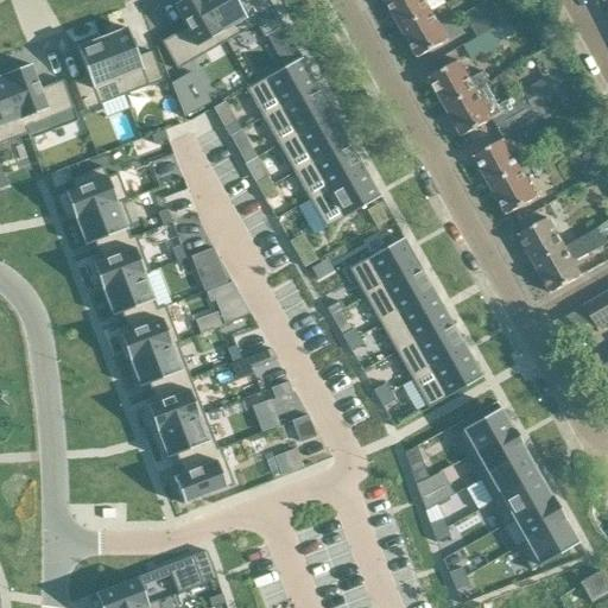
[(185,29),(160,43),(177,70),(227,43),(202,0),(182,0),(173,6),(185,29)]
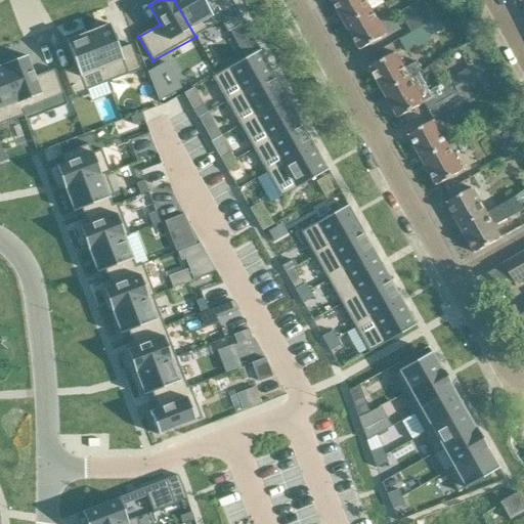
[(174,0),(195,37),(221,22),(226,33),(229,31),(244,23),(230,0),(202,0),(203,0),(202,0),(174,0)]
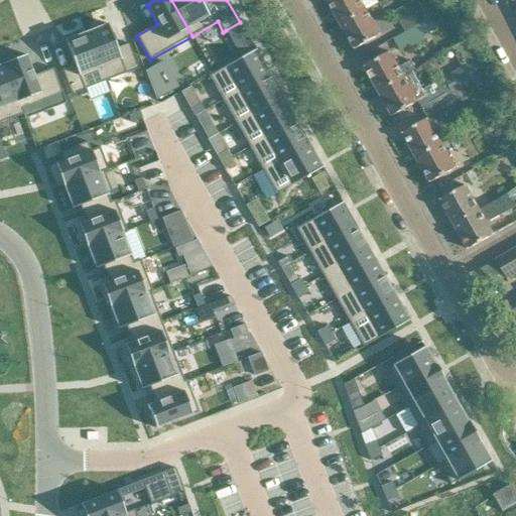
[(327,0),(341,24),(366,10),(360,0),(327,0)]
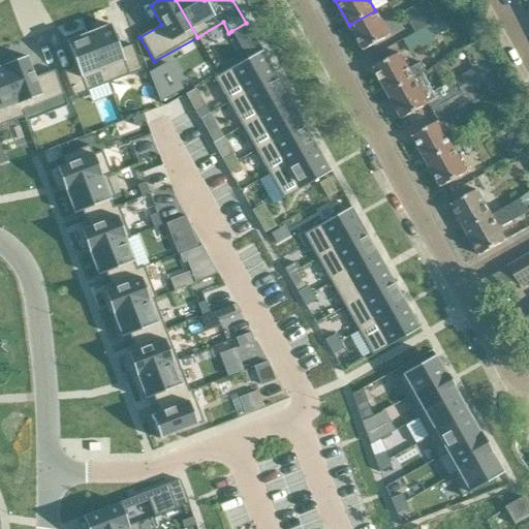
[(390,35),(375,10),(349,25),(364,51),(390,35)]
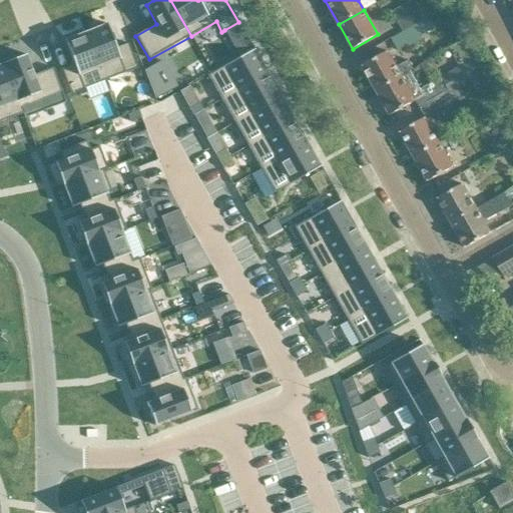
[(415,27),(394,39),(402,52),(423,41),(421,37),(434,29),(428,19),(415,27)]
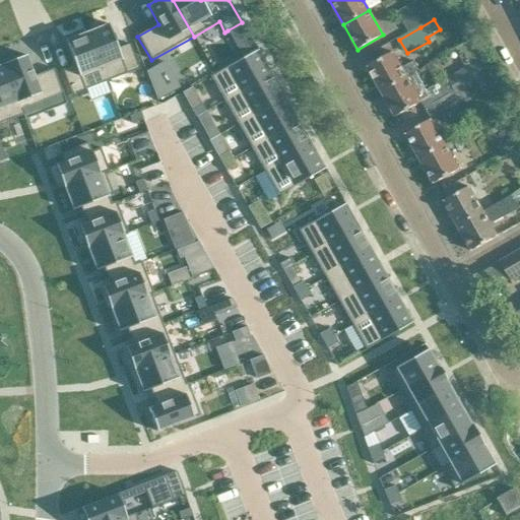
[(242,22),(228,30),(241,54),(255,46),(242,22)]
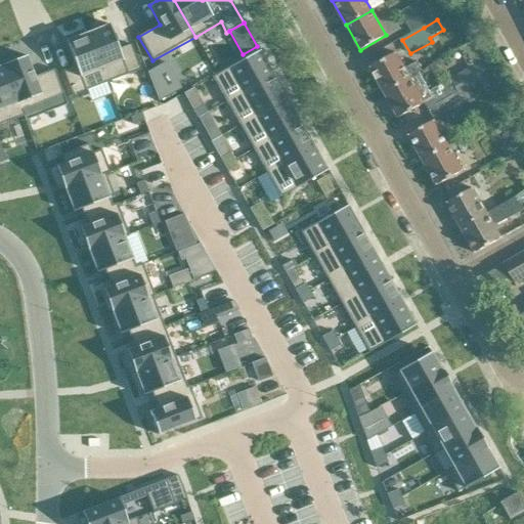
[(108,24),(87,33),(106,83),(140,70),(130,45),(118,49),(108,24)]
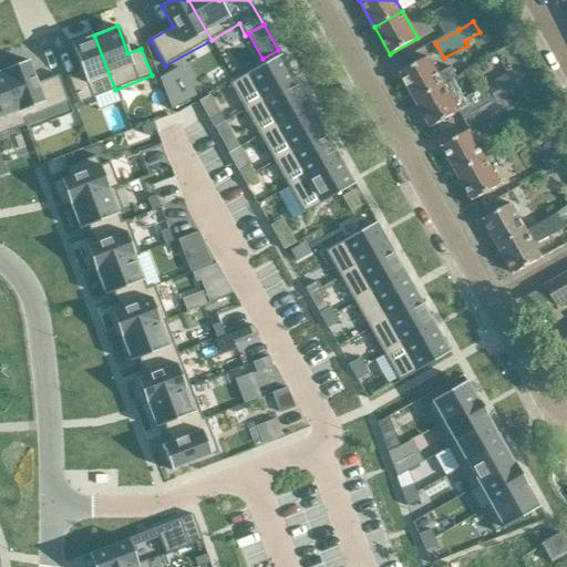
[(82,71),(69,76),(79,104),(115,90),(94,35),(71,44),(82,71)]
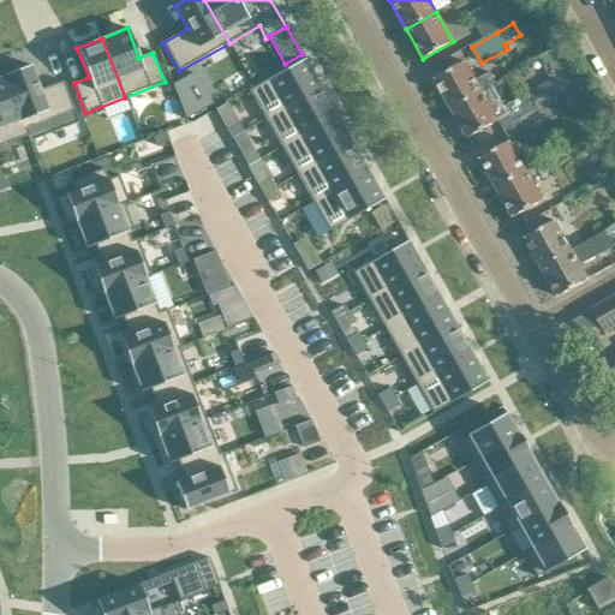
[(551,79),(529,93),(539,111),(580,89),(569,70),(559,48),(539,59),(551,79)]
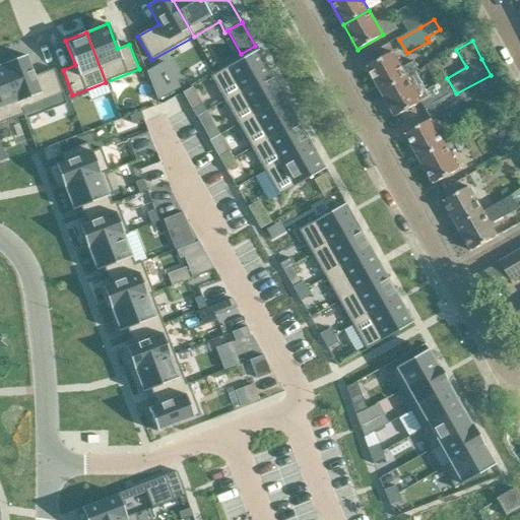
[(257,50),(210,77),(224,102),(271,74),(257,50)]
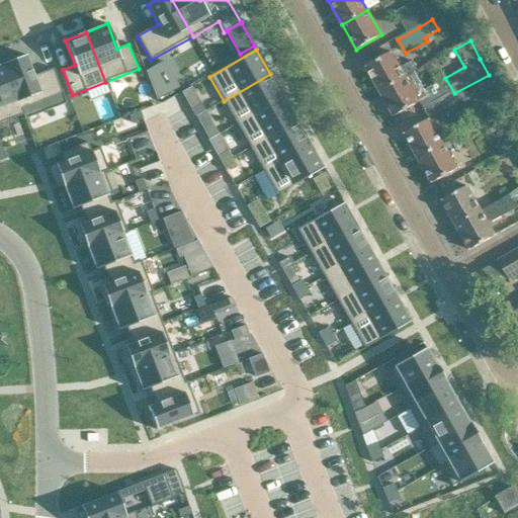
[(365,67),(379,91),(406,77),(415,71),(418,70),(413,61),(401,68),(392,52),(365,67)]
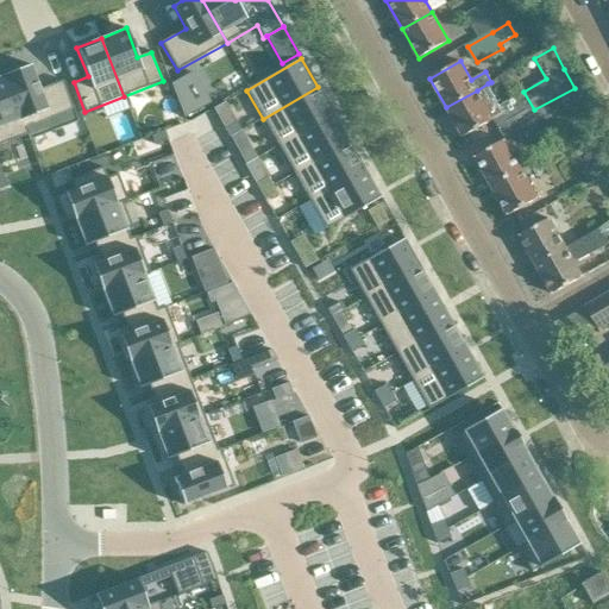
[(18,62),(1,68),(25,130),(26,130),(74,111),(62,81),(41,89),(31,66),(20,69),(18,62)]
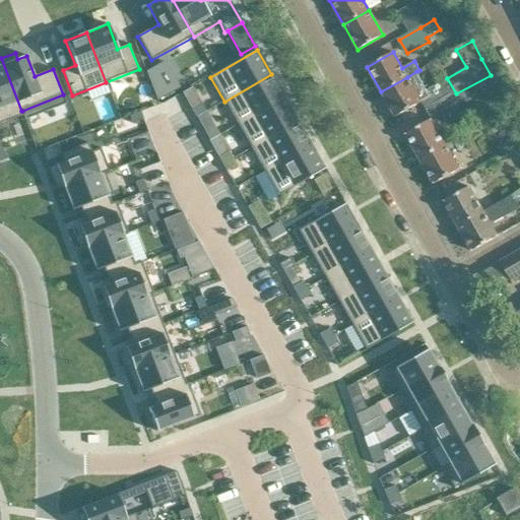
[(0,124),(24,115),(22,111),(21,111),(1,58),(0,58),(0,124)]
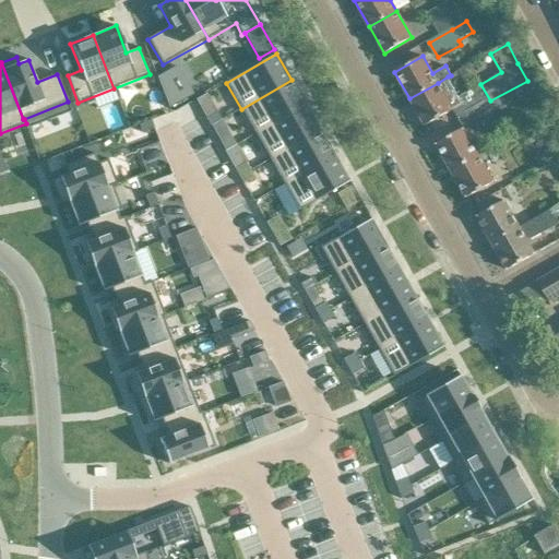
[(463,104),(448,76),(438,83),(409,98),(425,126),(453,110),(463,104)]
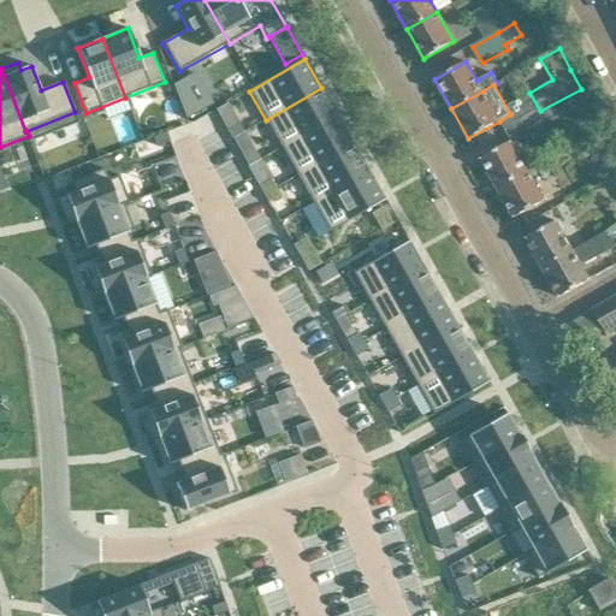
[(321,88),(266,120),(282,148),(337,116),(321,88)]
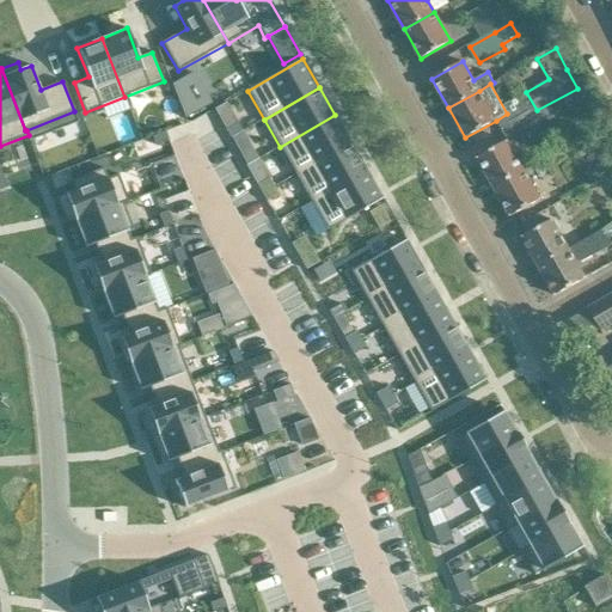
[(522,138),(543,127),(536,114),(516,124),(522,138)]
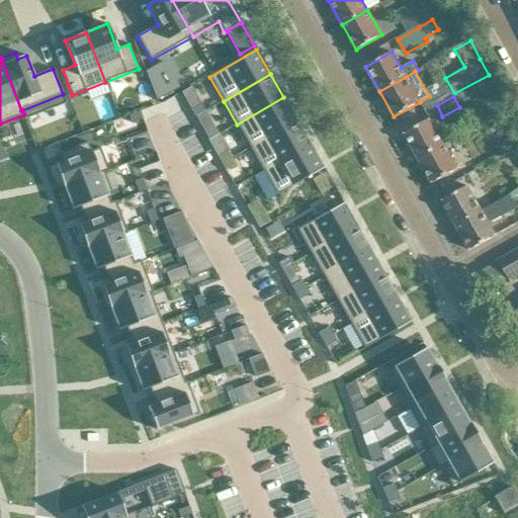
[(283,97),(237,124),(250,148),(296,120),(283,97)]
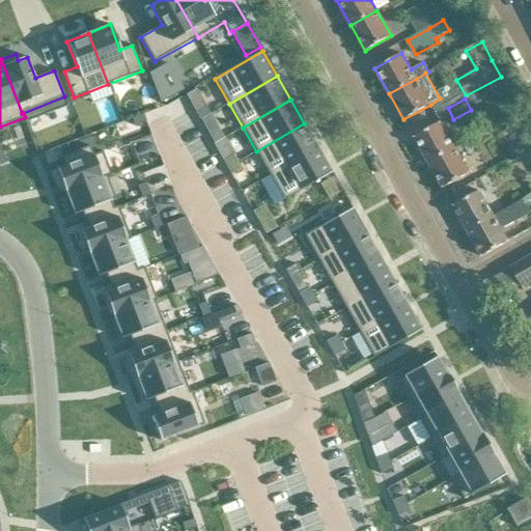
[(206,107),(195,113),(199,120),(211,114),(206,107)]
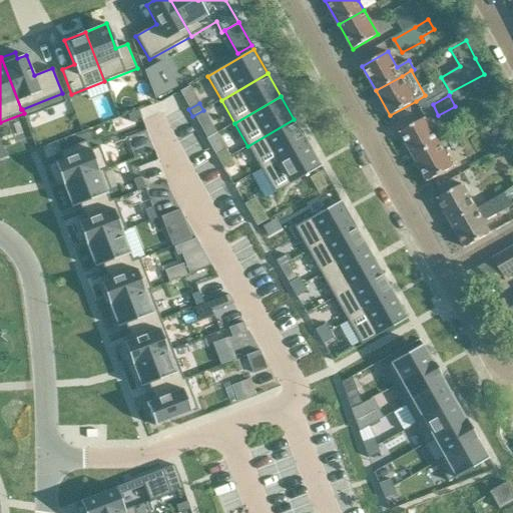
[(138,110),(127,115),(130,122),(141,118),(138,110)]
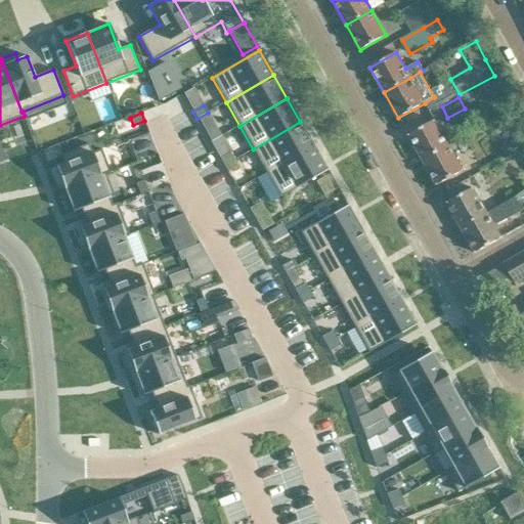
[(408,135),(423,160),(448,145),(434,121),(408,135)]
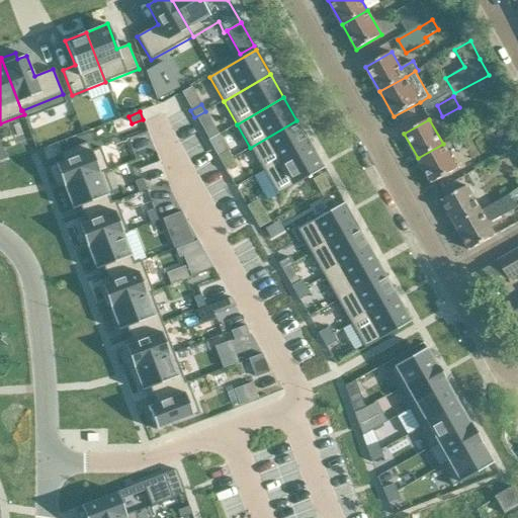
[(296,120),(250,148),(263,171),(311,144),(296,120)]
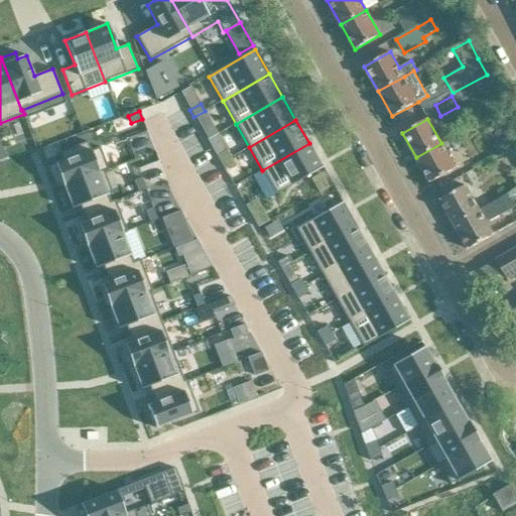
[(213,126),(203,131),(208,139),(218,134),(213,126)]
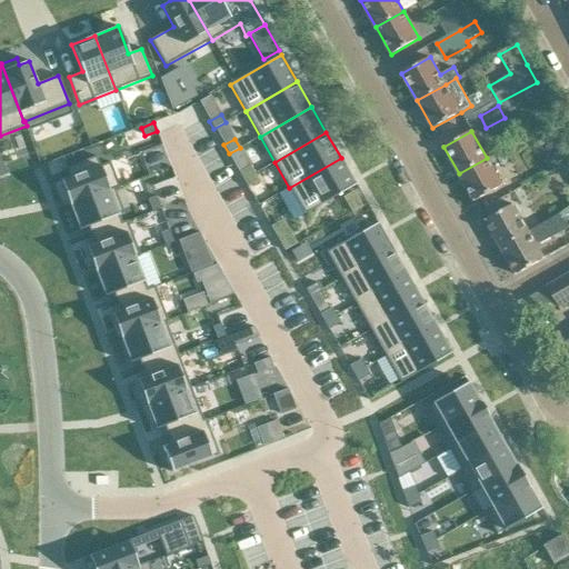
[(69,178),(60,181),(69,206),(109,191),(109,190),(96,157),(65,168),(69,178)]
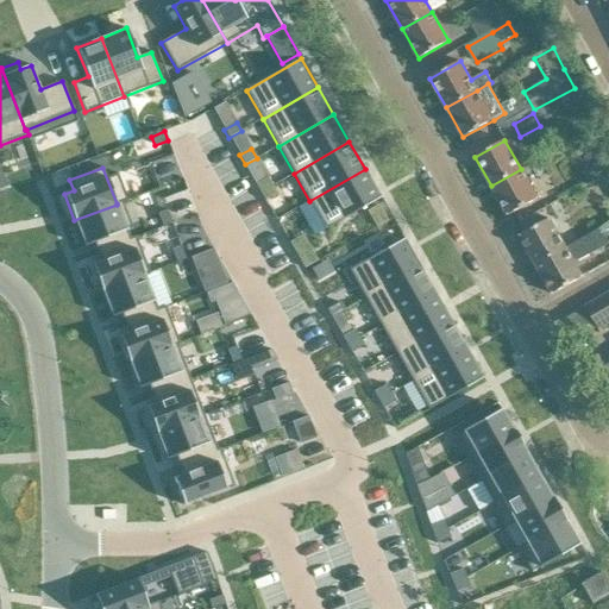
[(365,169),(309,201),(326,230),(381,198),(365,169)]
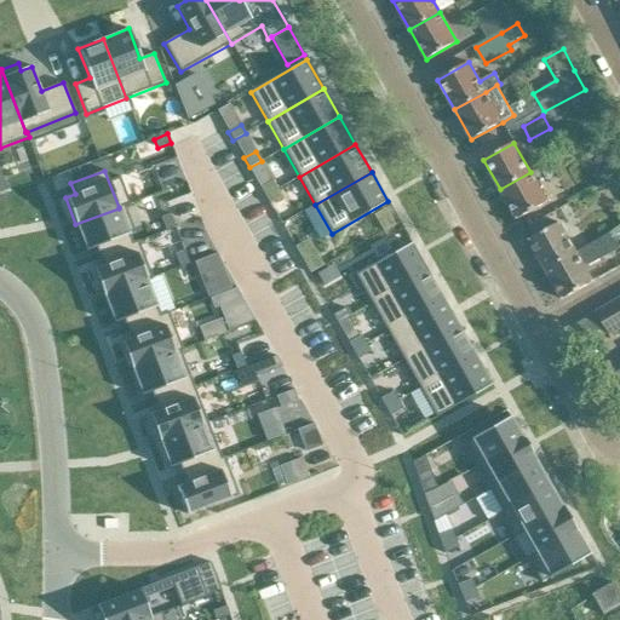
[(547,202),(530,172),(500,189),(517,219),(547,202)]
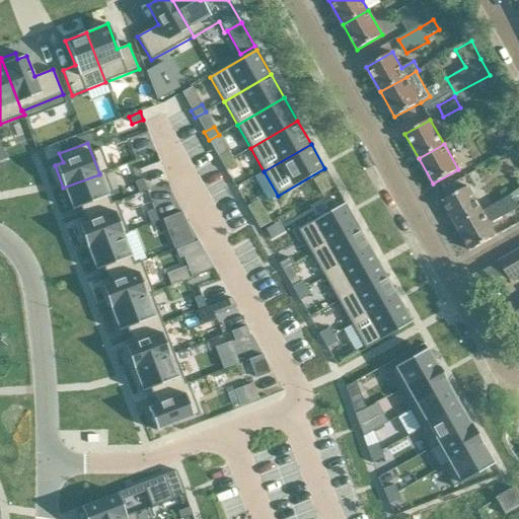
[(228,151),(218,157),(222,164),(232,158),(228,151)]
